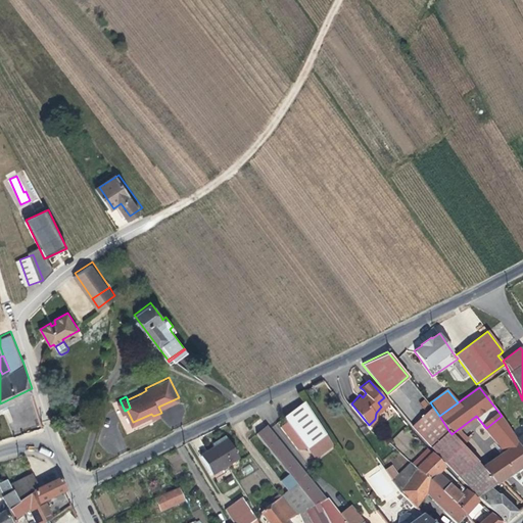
[(387,401),(384,397),(378,402),(381,407),(387,401)]
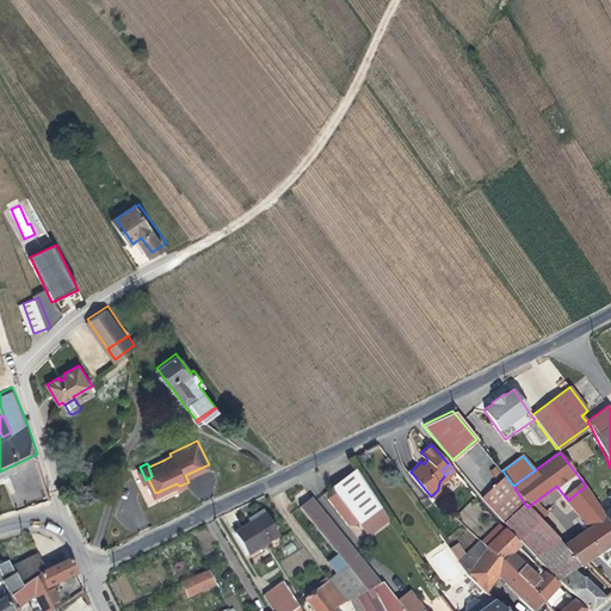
[(356,467),(331,485),(365,530),(387,513),(356,467)]
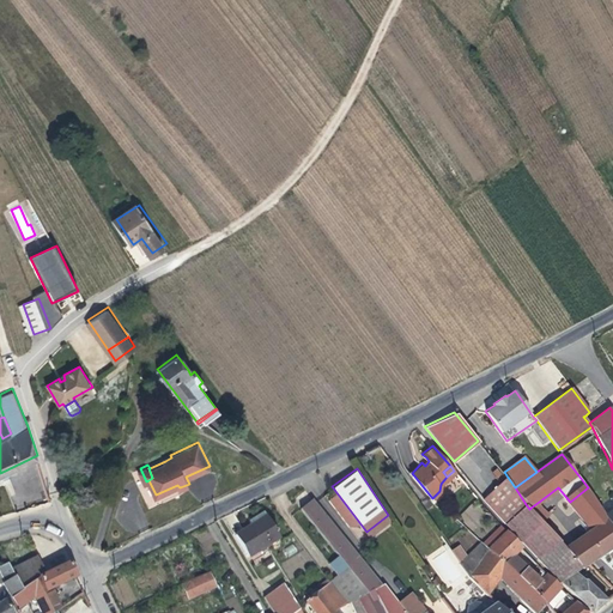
[(507,475),(483,496),(504,521),(526,504),(515,487),(507,475)]
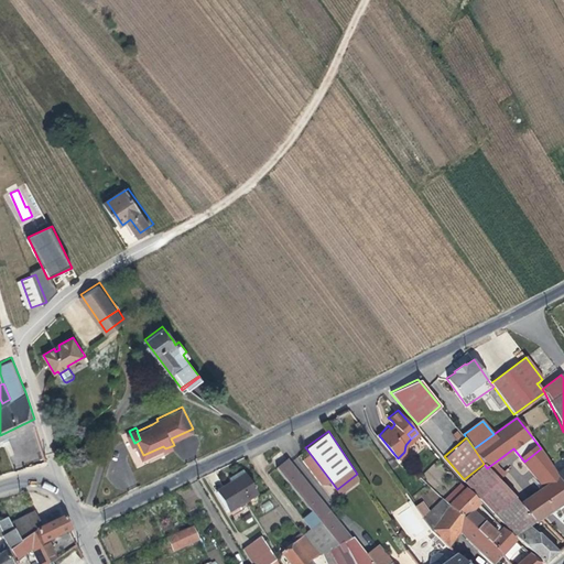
[(549,459),(541,448),(524,462),(544,486),(540,489),(551,511),(563,502),(563,483),(556,473),(549,459)]
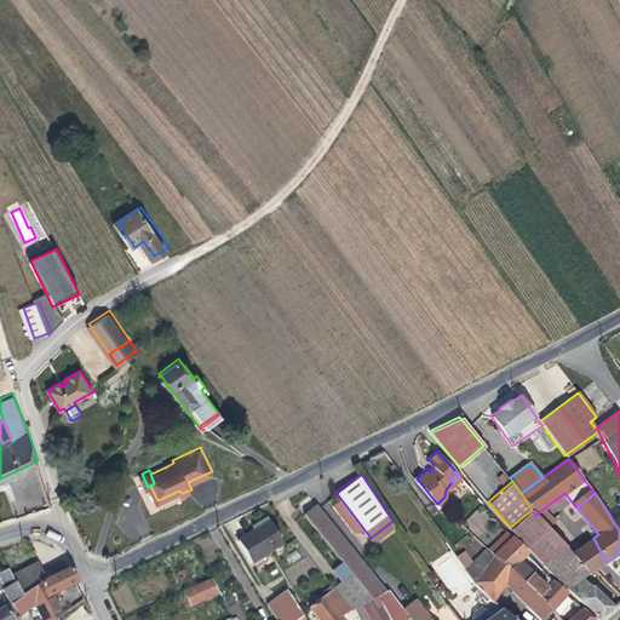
[(315,501),(304,511),(351,572),(372,598),(357,604),(366,619),(390,619),(377,595),(385,589),(315,501)]
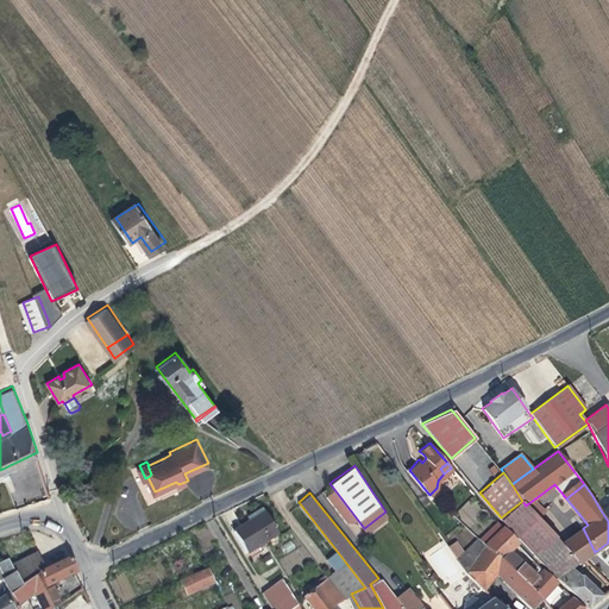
[(527,504),(534,513),(537,515),(545,510),(535,498),(527,504)]
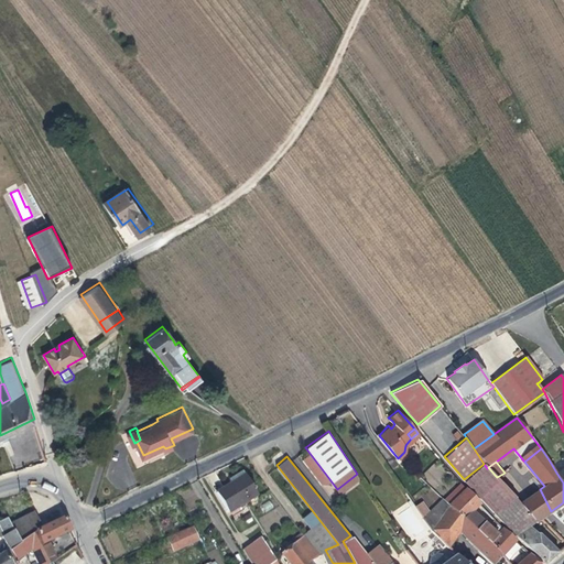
[(484,464),(464,479),(494,512),(528,546),(544,562),(559,552),(538,532),(535,532),(530,525),(535,522),(520,502),(497,477),(495,475),(494,476),(487,468),(484,464)]
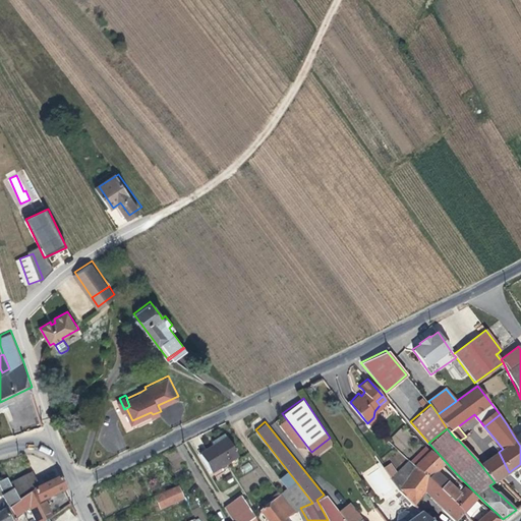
[(213,444),(226,436),(223,431),(210,440),(213,444)]
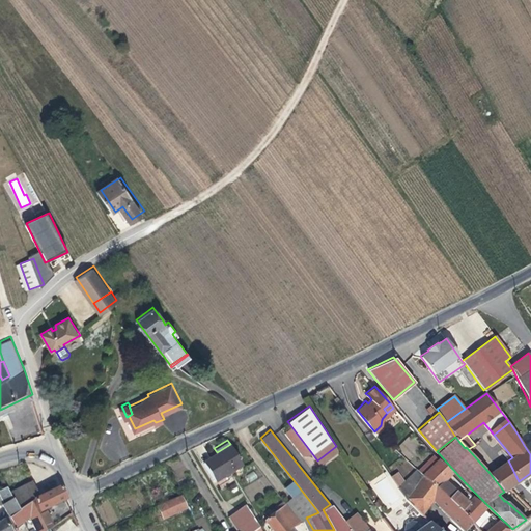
[(242,462),(230,444),(217,452),(203,460),(215,479),(242,462)]
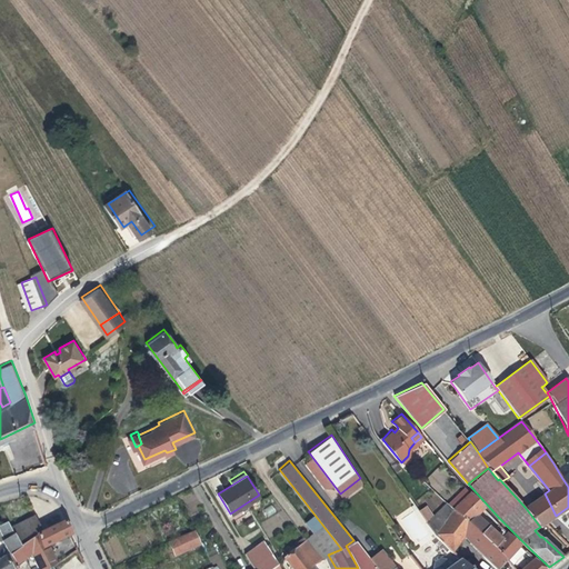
[(360,478),(340,493),(341,496),(361,481),(360,478)]
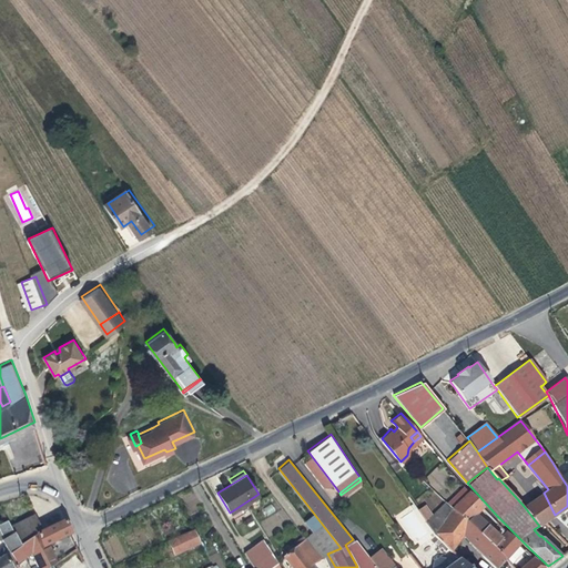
[(468,492),(453,507),(505,557),(510,563),(525,548),(501,526),(495,531),(475,513),(483,506),(468,492)]
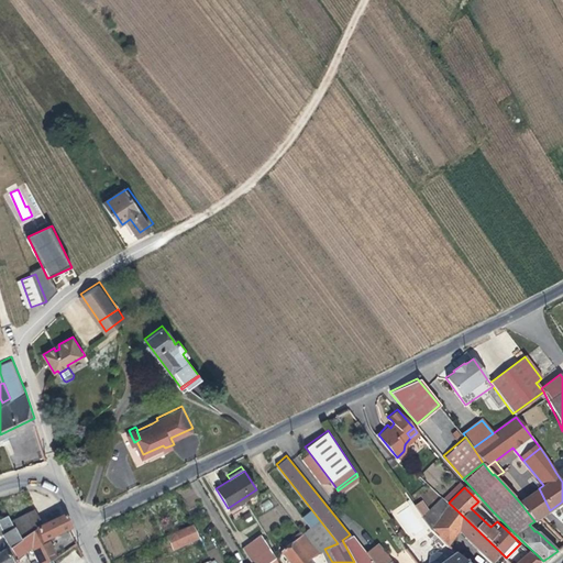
[(529,495),(542,516),(550,510),(539,488),(529,495)]
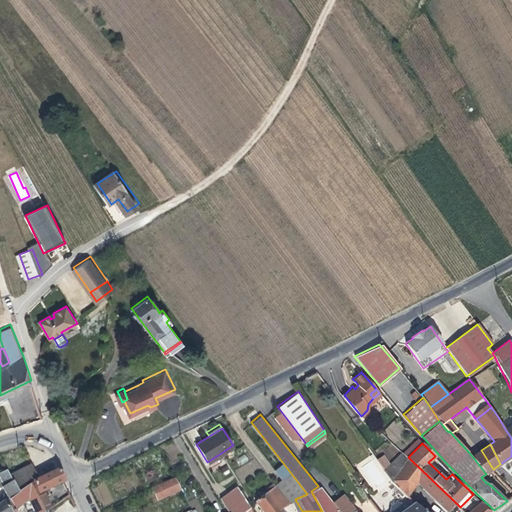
[(472,456),(486,474),(487,473),(493,469),(481,450),(472,456)]
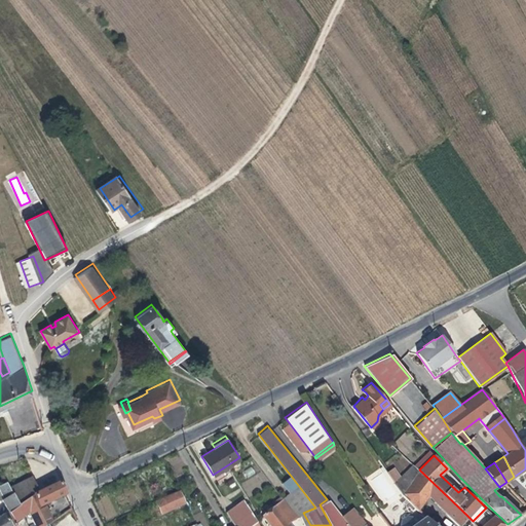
[(400,477),(395,482),(402,493),(419,470),(413,464),(400,477)]
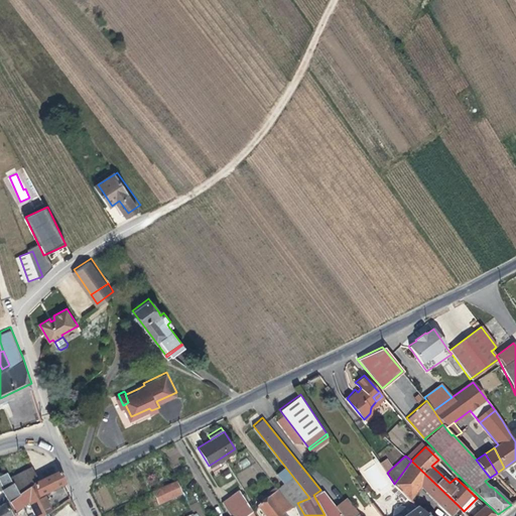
[(375,459),(359,469),(375,494),(391,484),(375,459)]
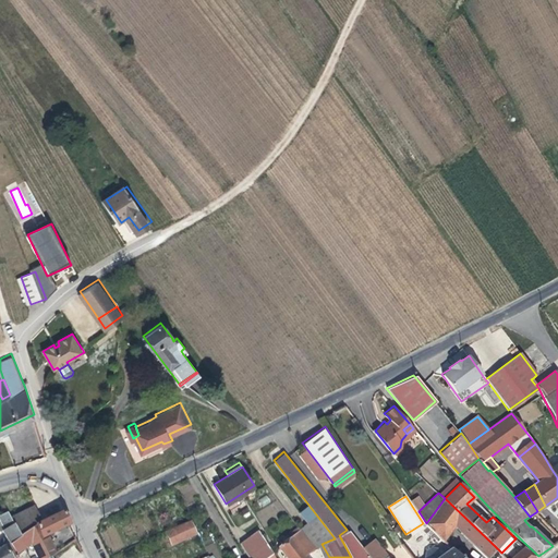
[(417,496),(411,500),(419,511),(424,506),(417,496)]
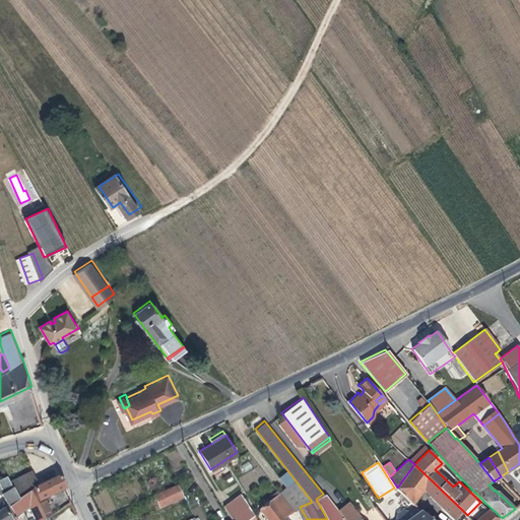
[(414,464),(397,488),(414,504),(418,507),(421,503),(417,499),(424,490),(436,502),(454,518),(462,510),(414,464)]
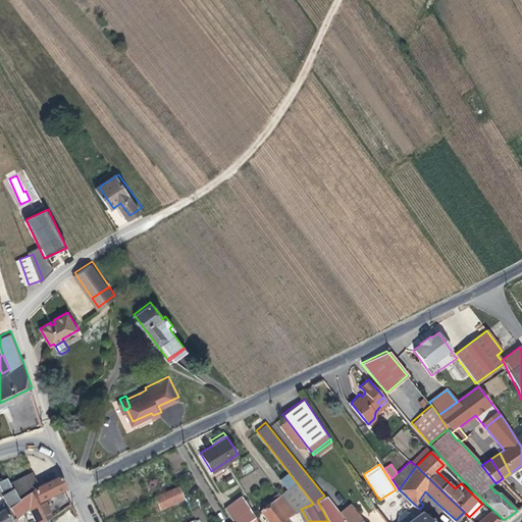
[(11,481),(18,496),(33,485),(38,483),(32,472),(11,481)]
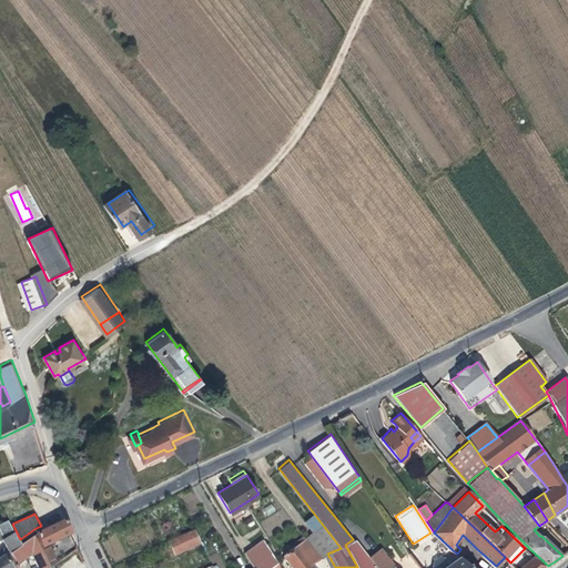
[(21,543),(11,549),(18,560),(33,549),(40,565),(36,567),(44,567),(53,563),(63,556),(62,554),(56,557),(48,541),(70,530),(64,518),(42,529),(41,526),(36,528),(20,539),(21,543)]
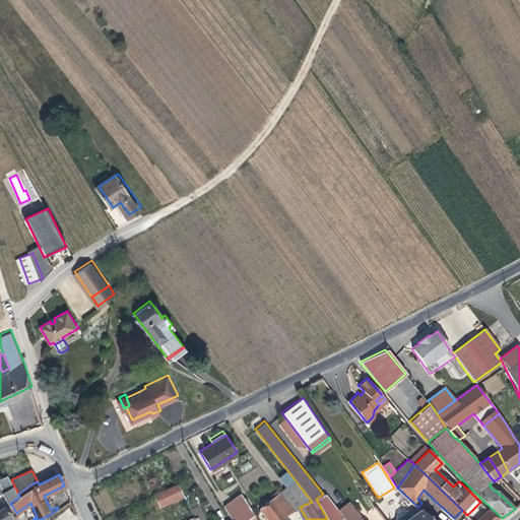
[(0,492),(4,492),(10,503),(19,497),(18,494),(11,479),(9,475),(1,479),(0,476),(0,492)]
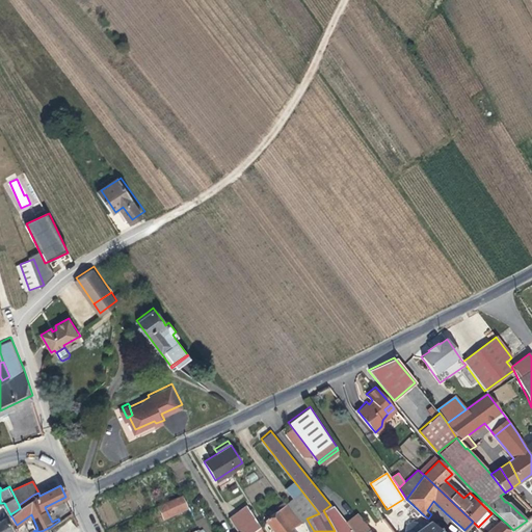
[(301,490),(285,502),(299,522),(307,519),(319,513),(301,490)]
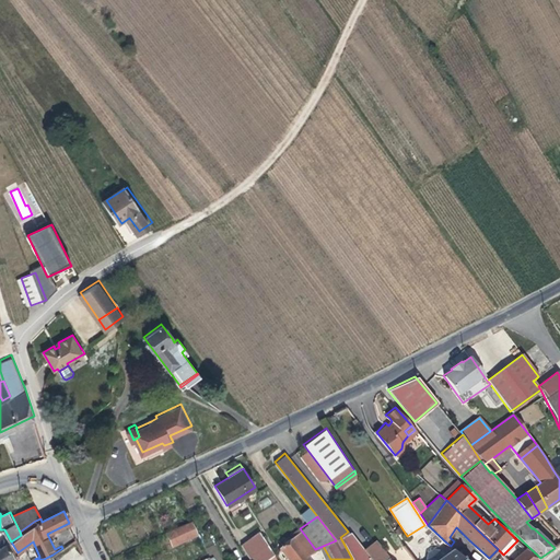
[(197,532),(190,518),(164,531),(171,544),(197,532)]
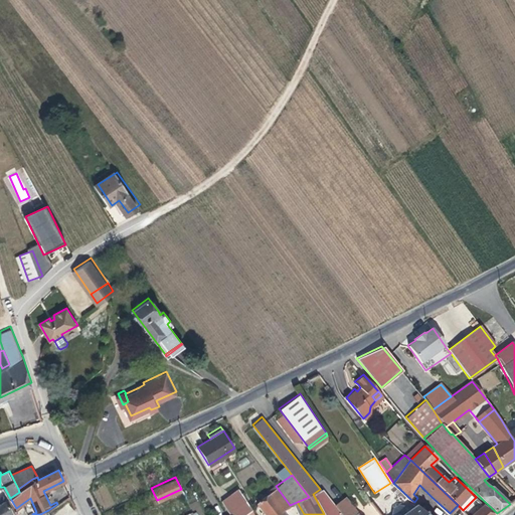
[(414,502),(416,504),(420,509),(424,505),(432,497),(419,485),(413,494),(417,498),(414,502)]
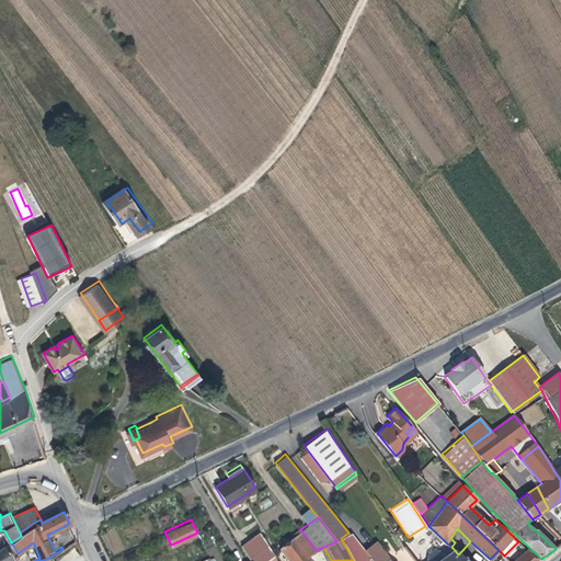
[(316,550),(300,529),(290,538),(306,558),(309,554),(316,550)]
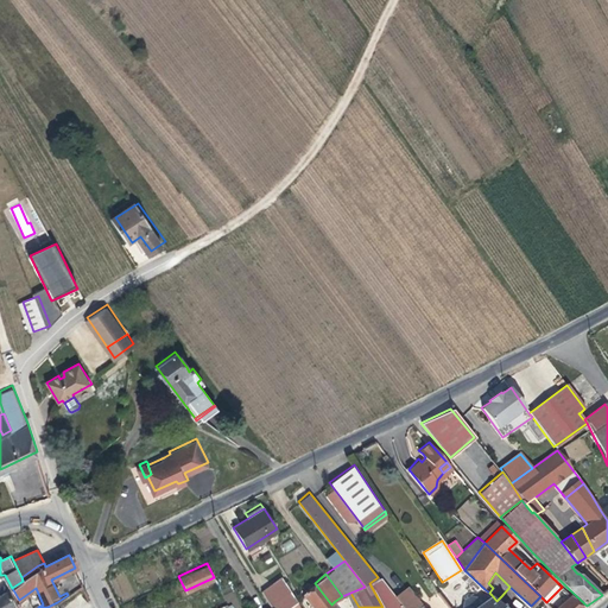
[(380,576),(378,577),(369,583),(382,607),(411,607),(418,603),(415,597),(403,606),(394,595),(380,576)]
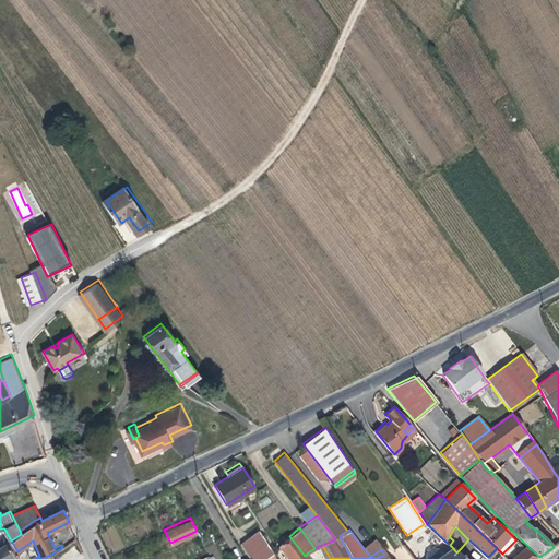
[(259,532),(240,543),(249,558),(262,558),(265,557),(271,552),(259,532)]
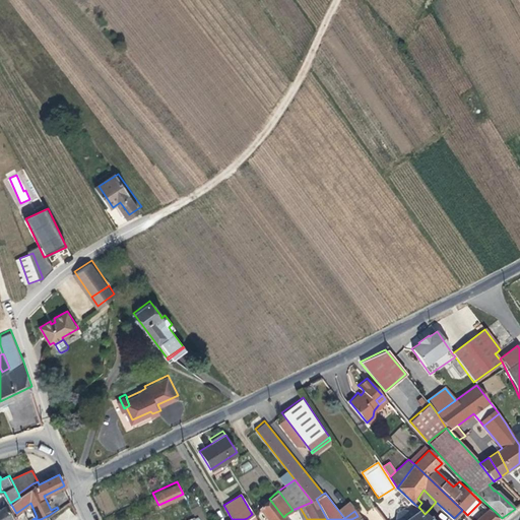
[(258,507),(267,519),(283,519),(282,518),(283,517),(269,499),(258,507)]
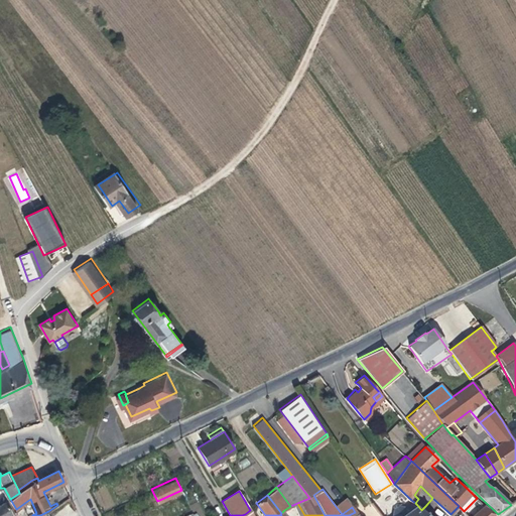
[(344,498),(335,505),(342,514),(352,507),(344,498)]
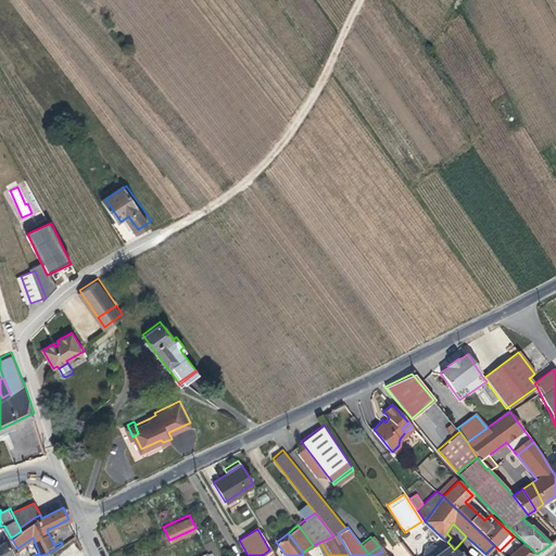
[(0,555),(9,555),(19,551),(17,548),(11,538),(0,544),(0,555)]
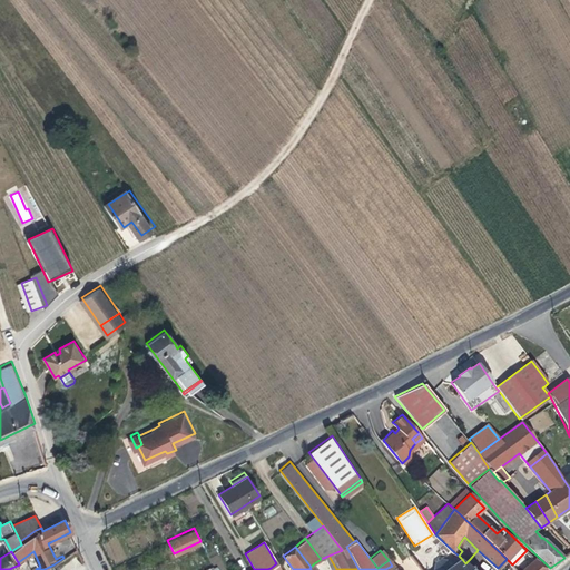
[(429,569),(442,569),(461,558),(459,556),(454,552),(443,560),(441,563),(441,561),(439,558),(436,558),(434,559),(432,561),(431,563),(431,569),(429,569)]
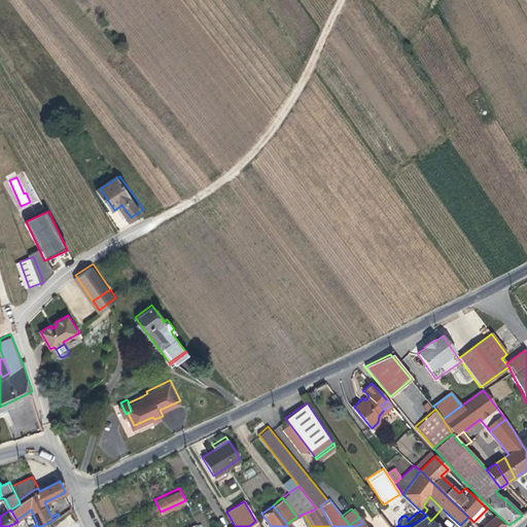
[(426,516),(409,526),(437,526),(430,521),(426,516)]
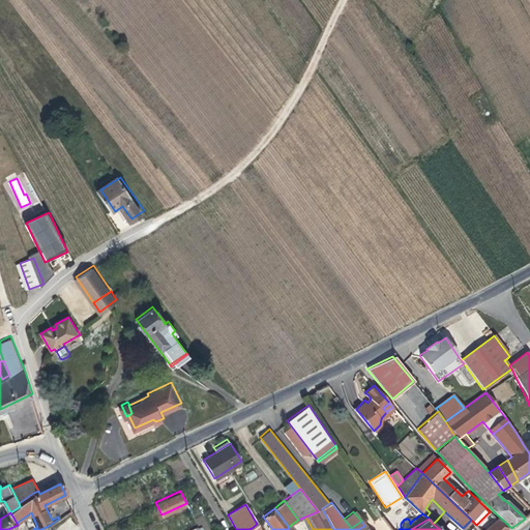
[(508,529),(497,519),(484,529),(508,529)]
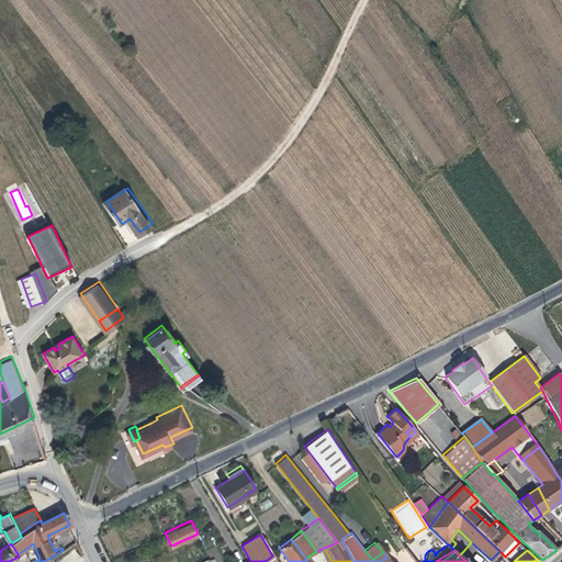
[(467,561),(475,561),(463,551),(459,555),(467,561)]
